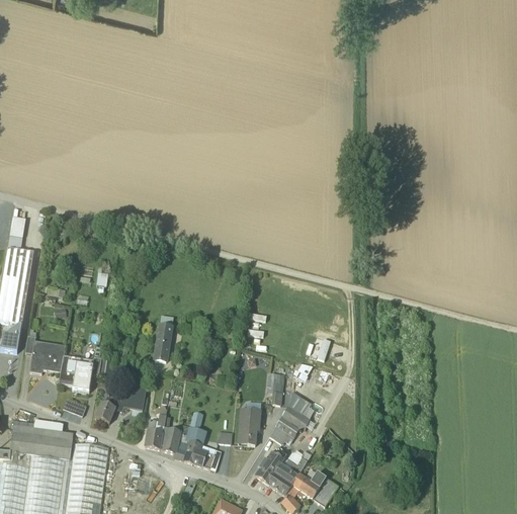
[(21,250),(8,248),(0,298),(0,321),(9,323),(13,329),(19,324),(22,325),(33,260),(20,258),(21,250)]
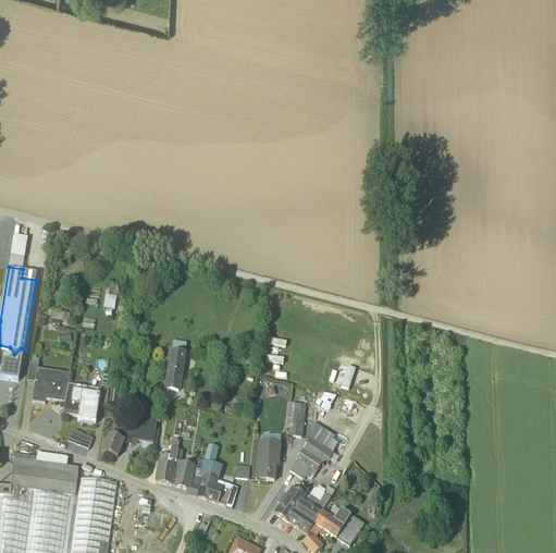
[(174,346),(186,348),(187,340),(175,339),(174,346)]
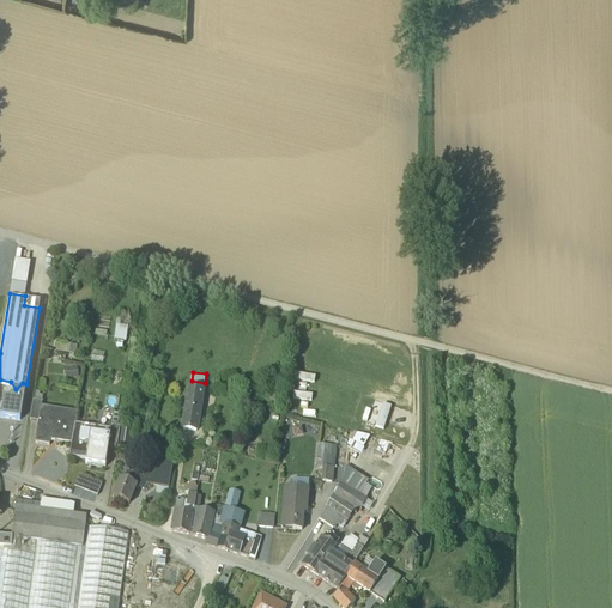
[(205,383),(192,381),(189,394),(203,396),(205,383)]
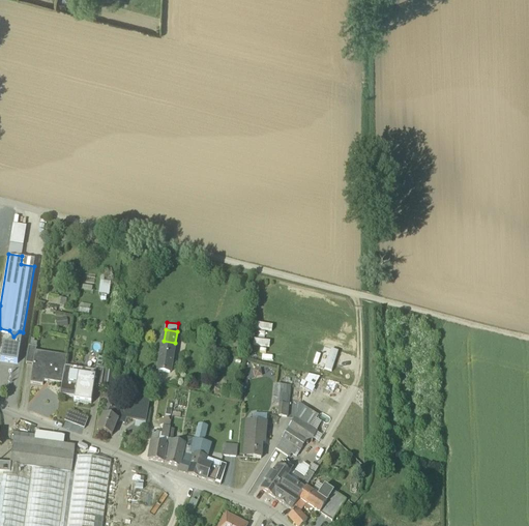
[(1,357),(18,359),(23,332),(20,331),(13,337),(8,341),(4,340),(1,357)]
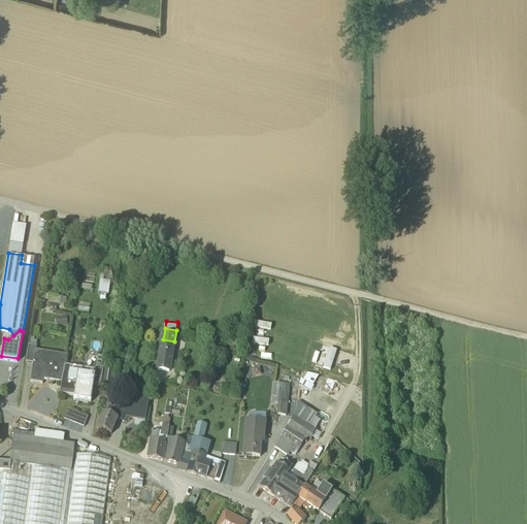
[(174,341),(163,339),(161,349),(172,351),(174,341)]
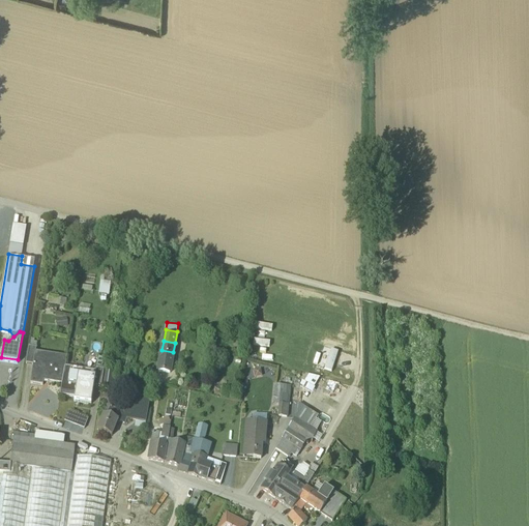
[(37,345),(29,344),(27,360),(34,361),(35,353),(35,354),(36,349),(37,345)]
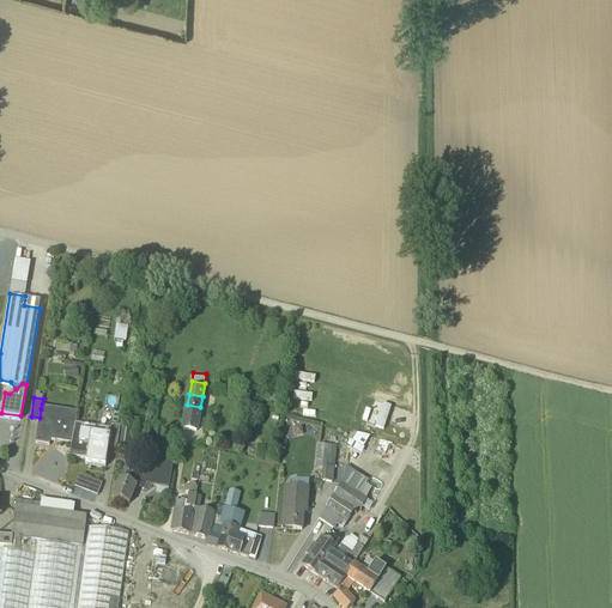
[(78,409),(42,403),(41,409),(41,408),(40,418),(36,439),(50,442),(52,437),(73,441),(77,421),(78,409)]
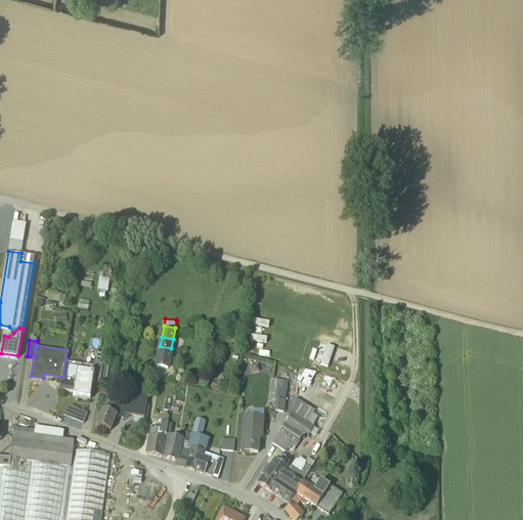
[(171,348),(160,346),(158,363),(169,365),(171,348)]
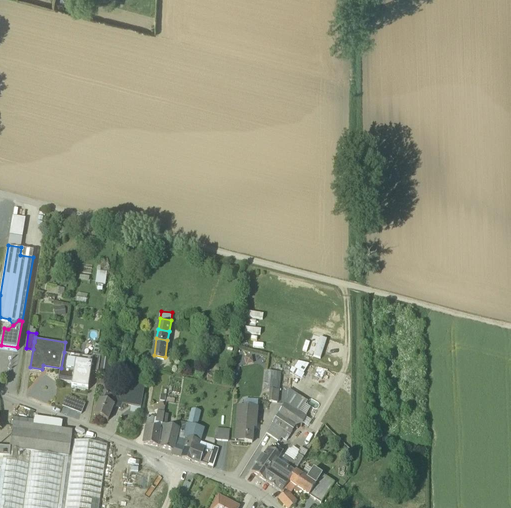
[(238,357),(252,361),(255,349),(242,345),(238,357)]
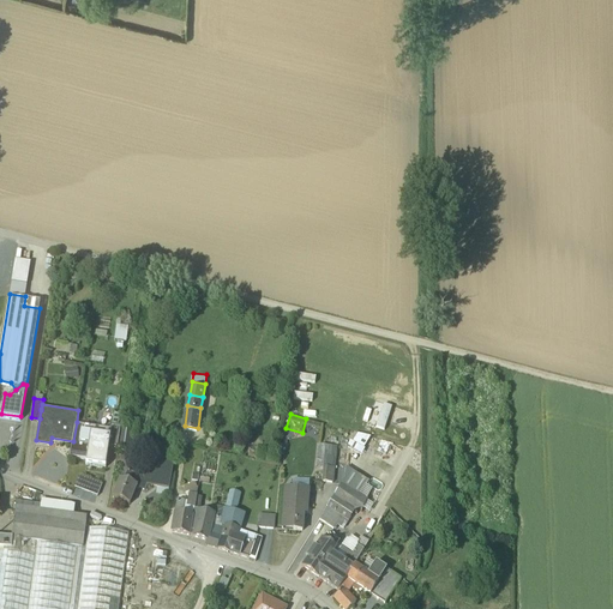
[(110,427),(77,422),(73,441),(71,453),(94,457),(92,462),(107,464),(109,444),(112,434),(110,434),(110,427)]
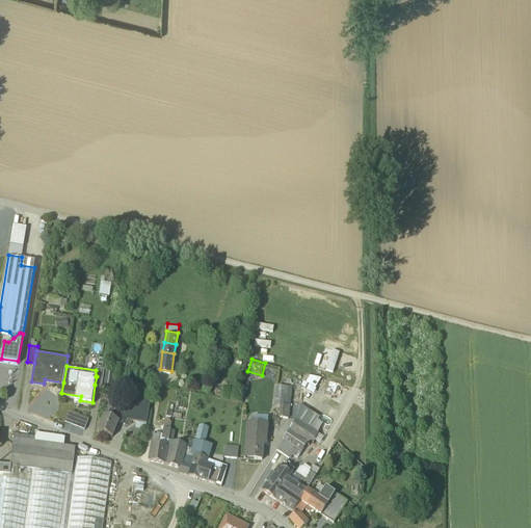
[(105,369),(97,367),(96,370),(96,376),(97,376),(95,385),(102,386),(105,369)]
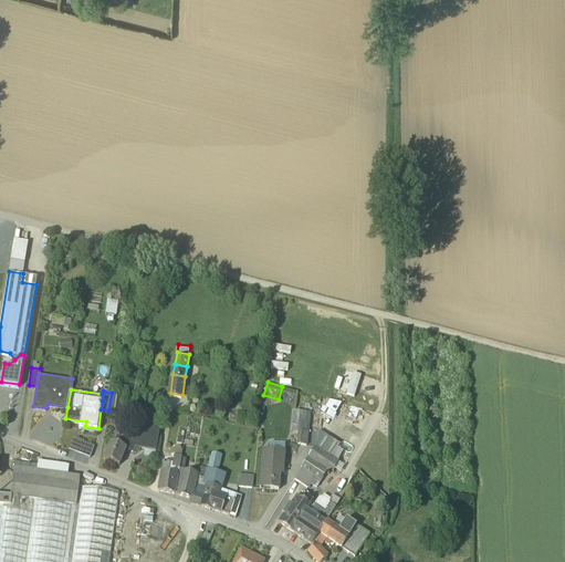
[(122,394),(112,393),(108,410),(119,412),(122,394)]
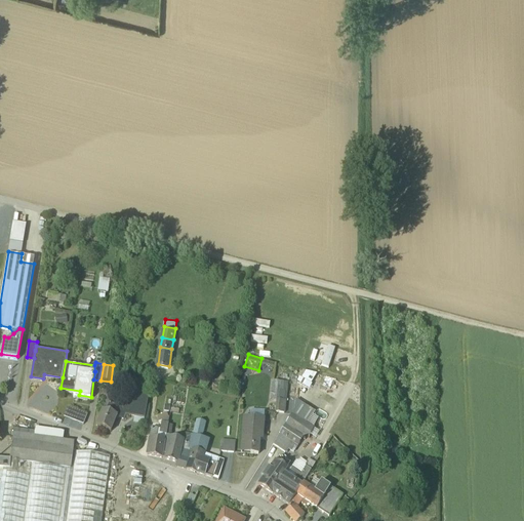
[(305,366),(299,373),(311,381),(317,370),(305,366)]
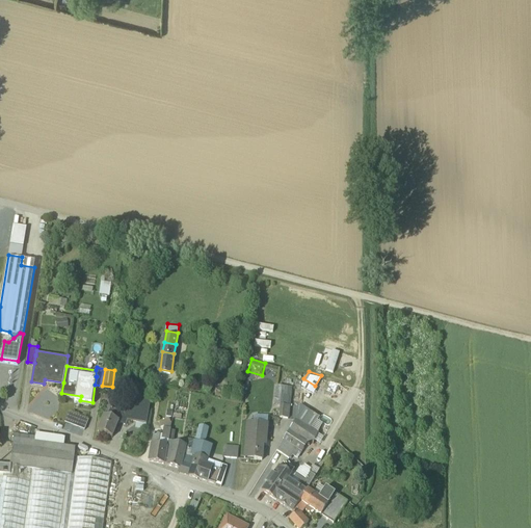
[(293,384),(285,384),(282,401),(291,402),(293,384)]
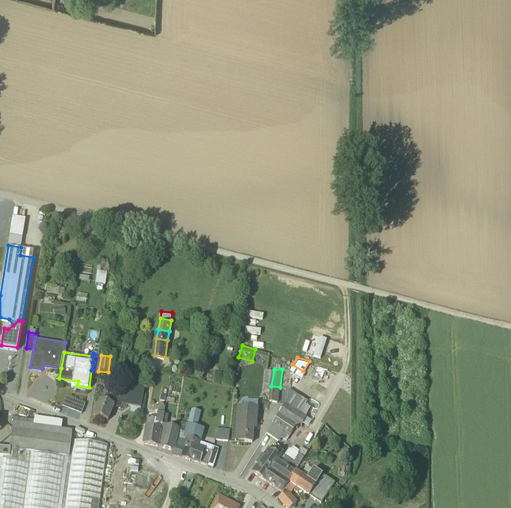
[(112,382),(99,377),(97,387),(104,389),(109,391),(112,382)]
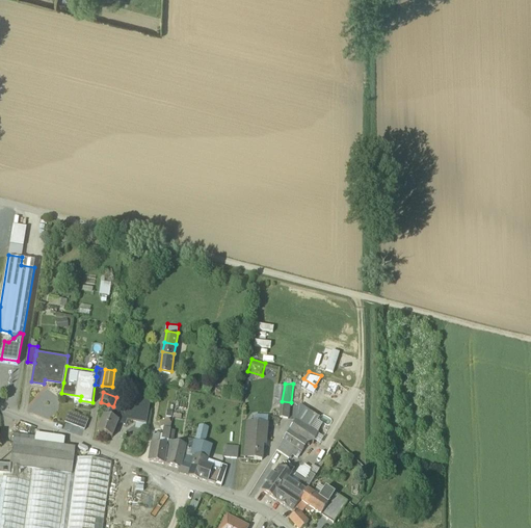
[(115,407),(112,416),(120,418),(126,421),(128,417),(145,419),(149,403),(131,400),(129,411),(123,408),(122,411),(115,407)]
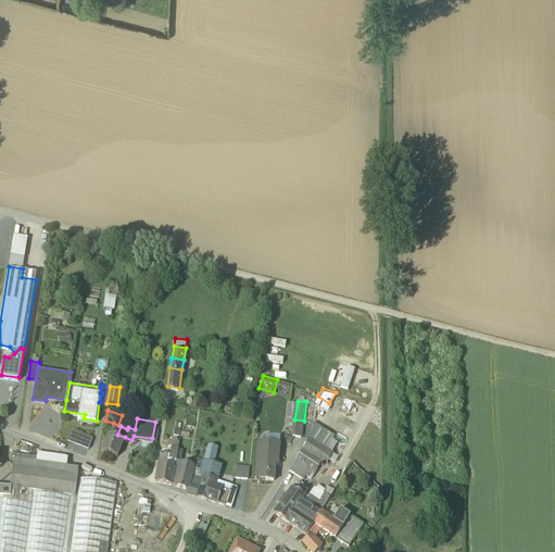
[(304,421),(294,419),(293,434),(303,435),(304,421)]
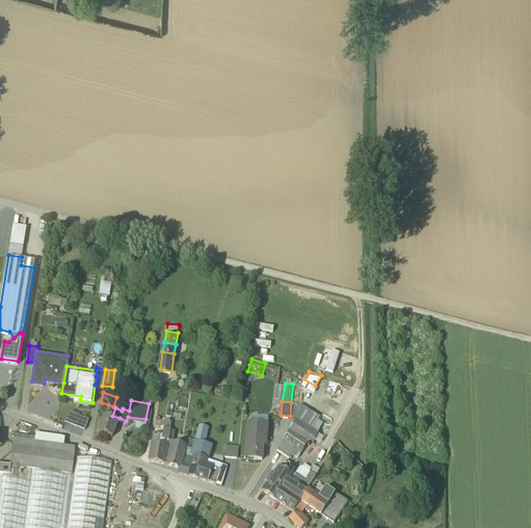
[(115,407),(108,404),(105,413),(112,416),(115,407)]
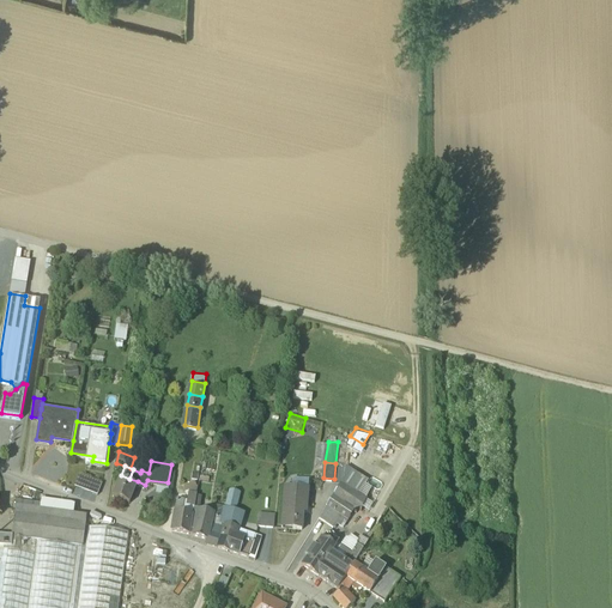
[(351,466),(341,480),(358,491),(368,476),(351,466)]
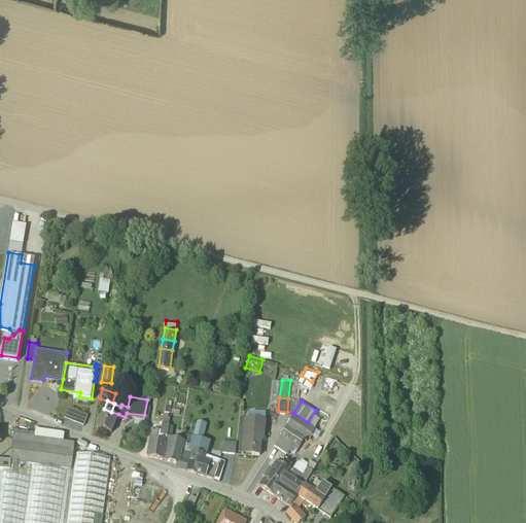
[(85,423),(90,412),(69,405),(66,415),(85,423)]
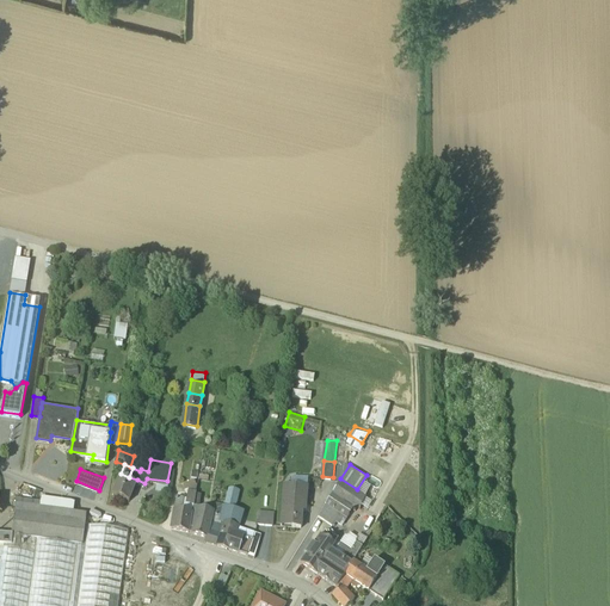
[(129,477),(121,474),(112,492),(130,499),(137,480),(129,477)]
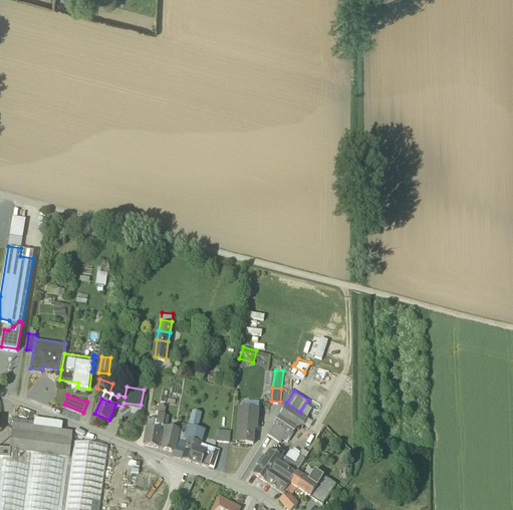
[(300,412),(286,403),(280,413),(297,424),(304,415),(300,412)]
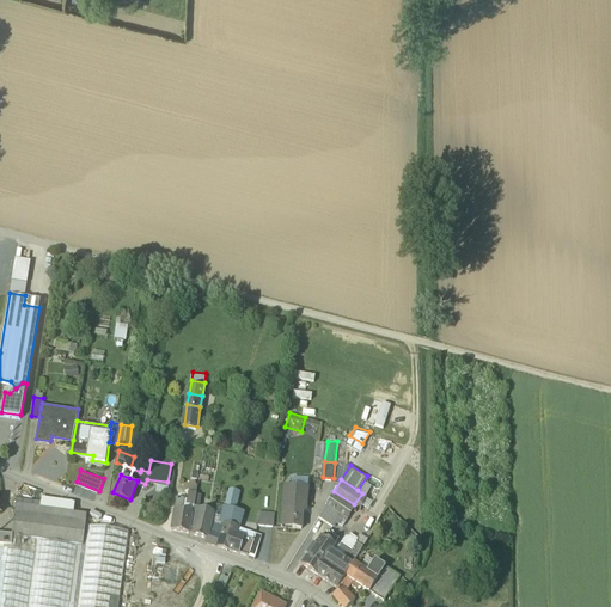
[(195,498),(197,483),(188,486),(187,496),(195,498)]
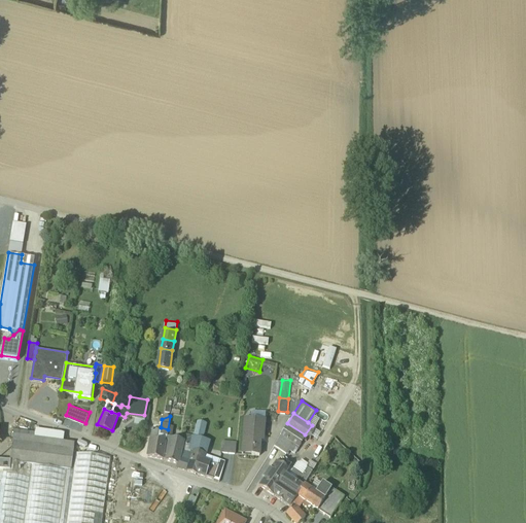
[(266,417),(245,416),(243,451),(260,453),(263,431),(265,432),(266,417)]
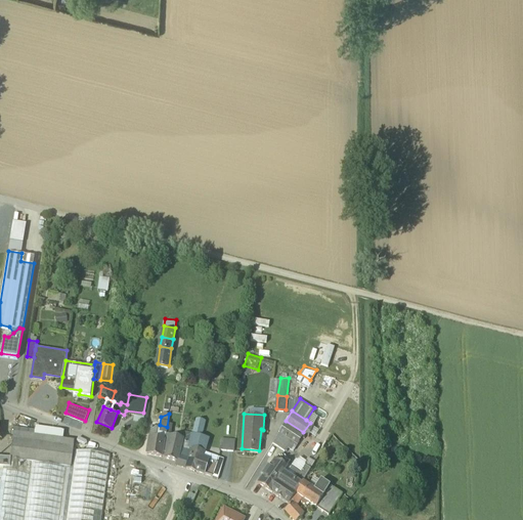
[(197,417),(192,432),(202,434),(205,419),(197,417)]
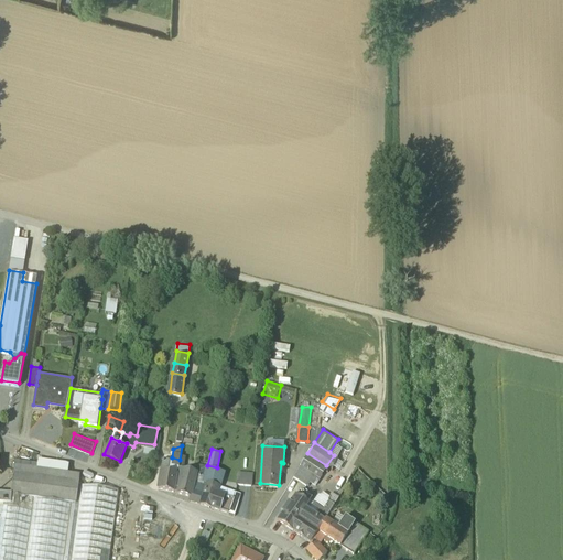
[(326,465),(307,453),(294,474),(306,483),(310,477),(316,482),(326,465)]
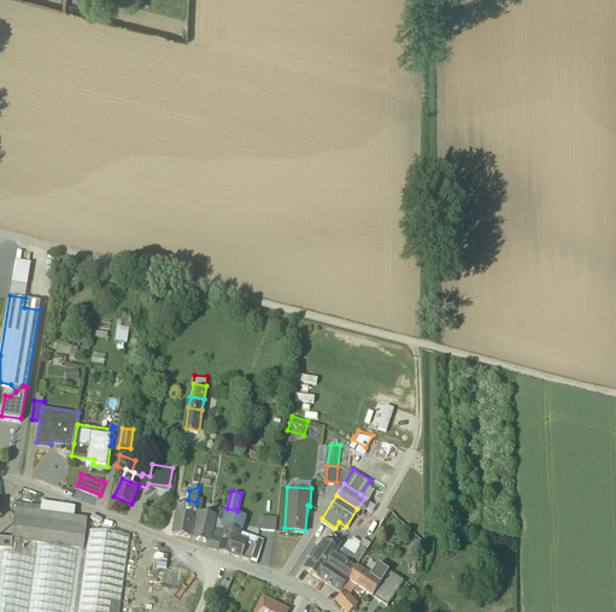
[(188,500),(186,500),(183,513),(195,515),(197,502),(188,500)]
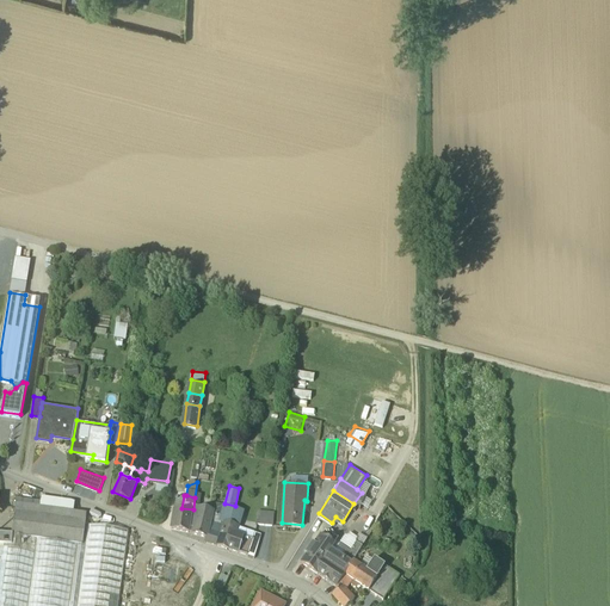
[(41,500),(17,496),(16,508),(39,512),(41,500)]
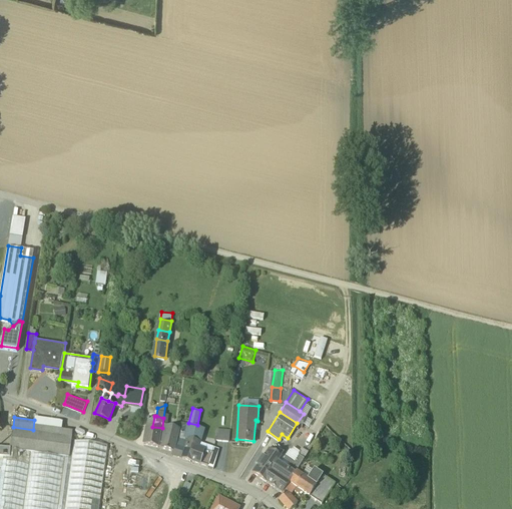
[(188,423),(179,421),(178,426),(179,426),(178,429),(186,430),(188,423)]
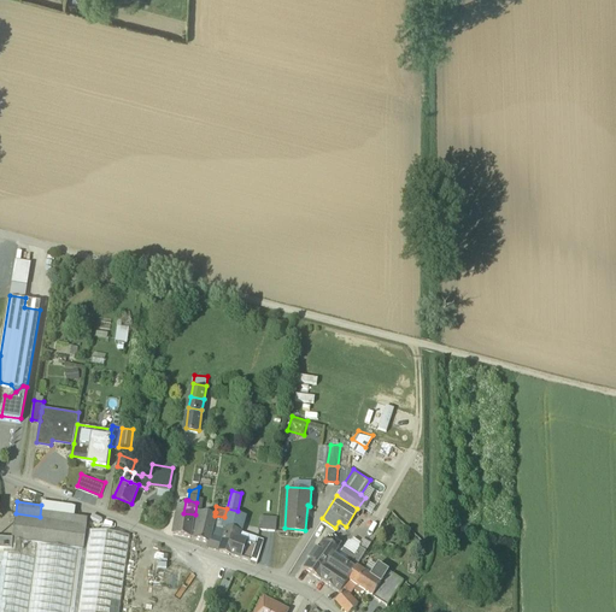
[(227,525),(240,529),(245,513),(238,511),(227,508),(224,517),(215,516),(211,533),(223,536),(224,534),(221,533),(222,525),(223,525),(224,524),(227,525)]
